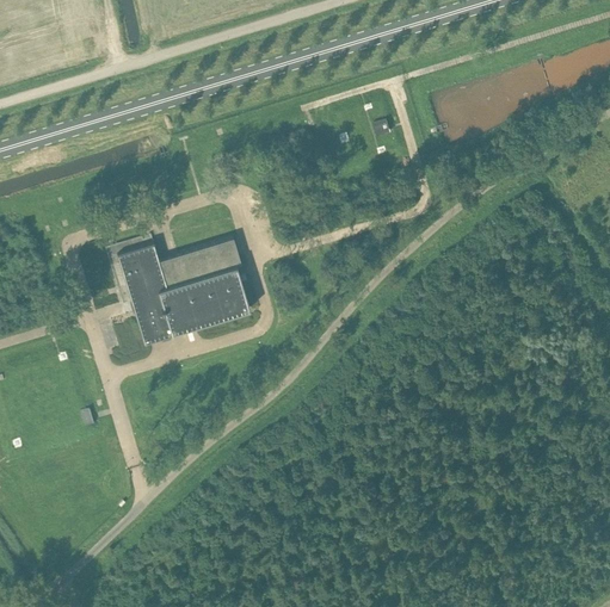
[(387,122),(374,125),(379,138),(392,134),(387,122)]
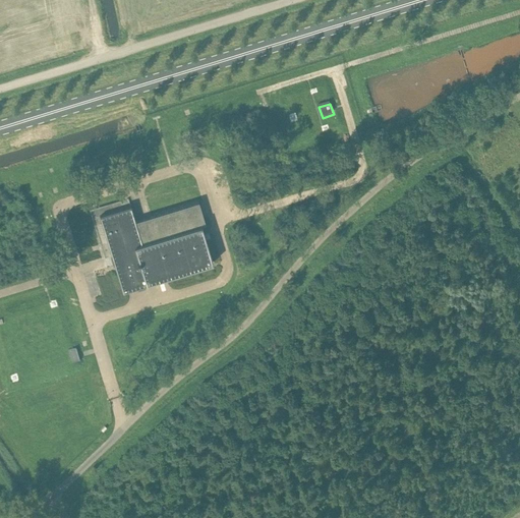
[(123,295),(148,288),(148,286),(214,266),(203,229),(207,227),(199,205),(136,224),(131,209),(100,218),(123,295)]
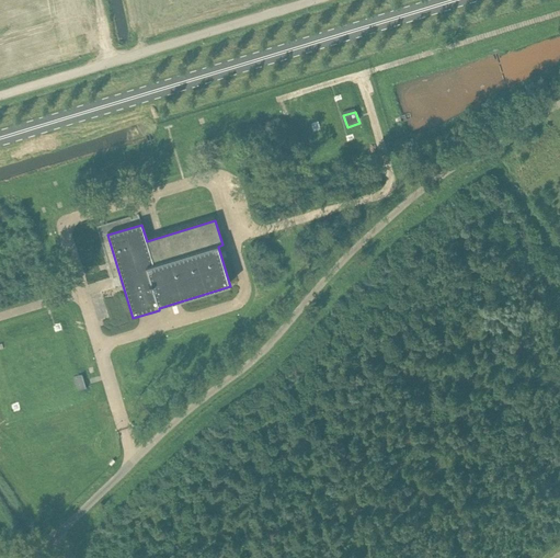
[(82,377),(75,380),(79,394),(87,390),(82,377)]
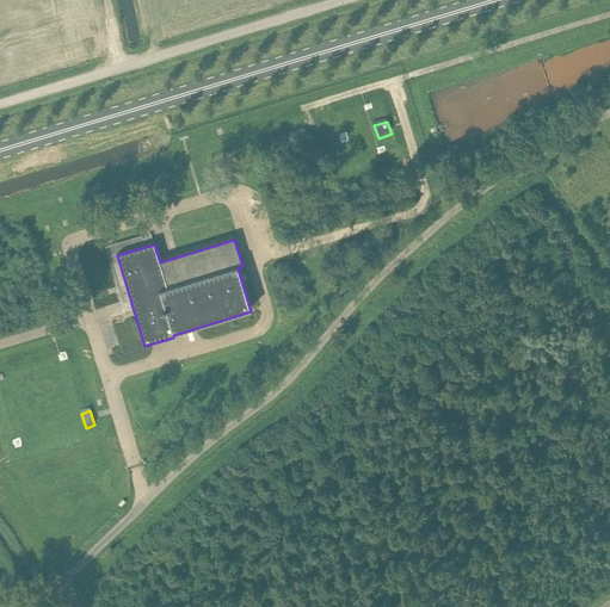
[(73,514),(60,521),(66,532),(79,525),(73,514)]
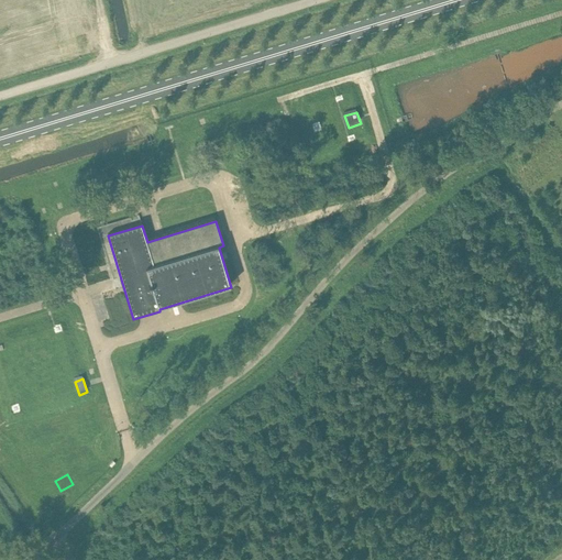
[(68,504),(80,496),(73,485),(62,492),(68,504)]
